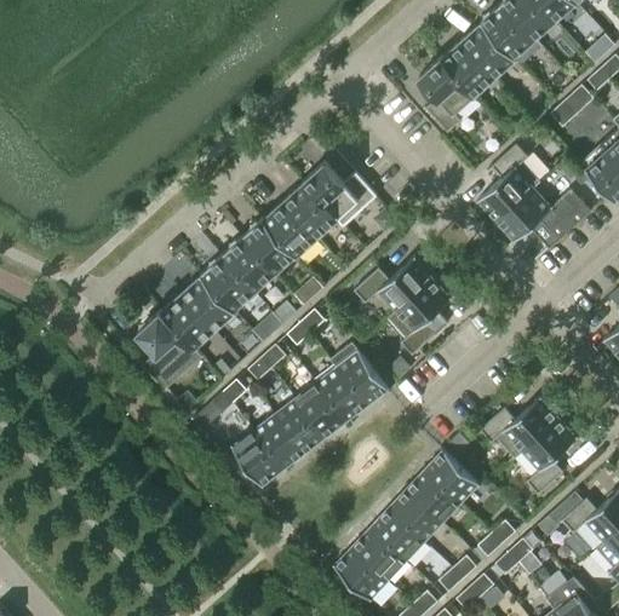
[(534,0),(504,0),(500,4),(533,40),(554,22),(534,0)]
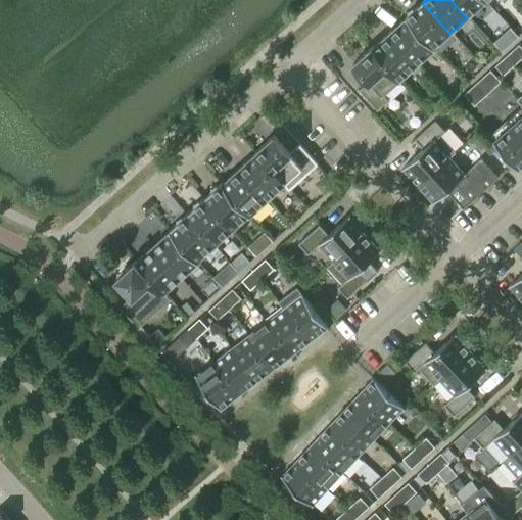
[(482,0),(451,0),(467,18),(483,3),(484,4),(485,3),(482,0)]
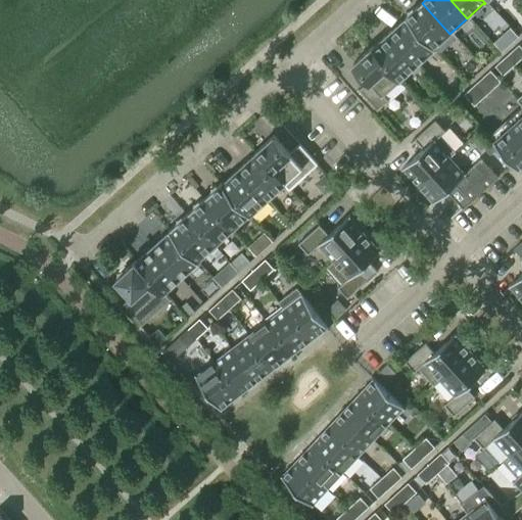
[(449,34),(422,3),(404,19),(405,20),(406,19),(434,50),(439,56),(457,41),(449,34)]
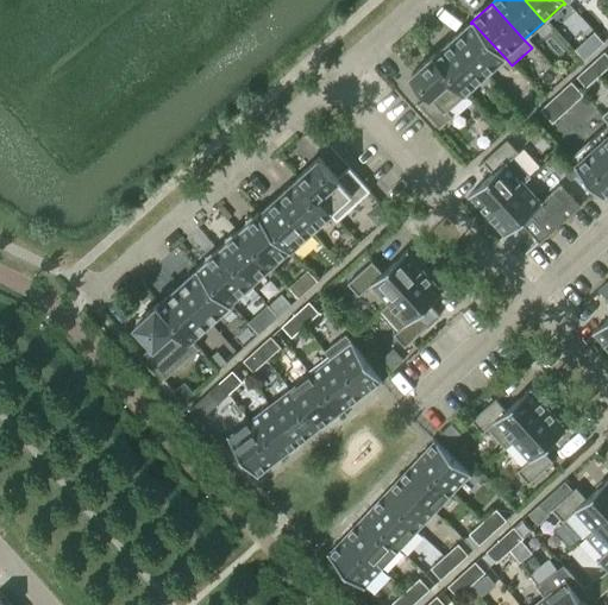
[(471,24),(452,41),(484,77),(506,58),(472,23),(471,24)]
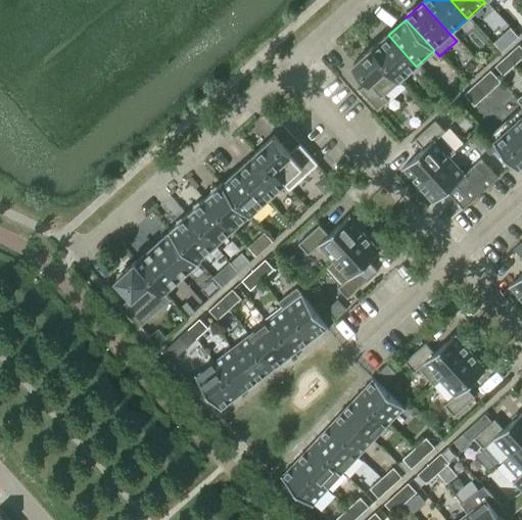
[(388,35),(372,50),(371,51),(399,82),(416,66),(388,35)]
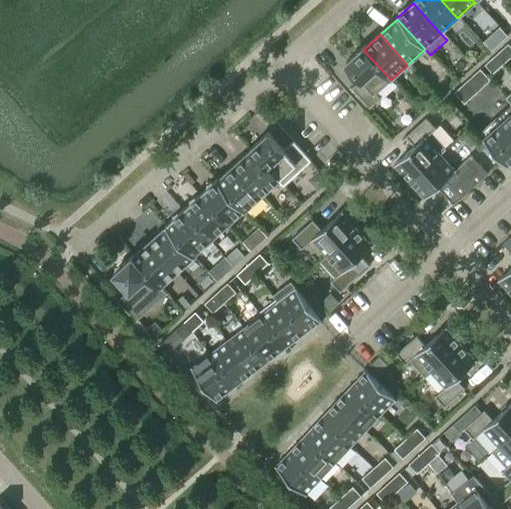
[(364,49),(363,48),(345,65),(360,82),(350,90),(368,110),(379,100),(374,95),(391,80),(363,50),(364,49)]
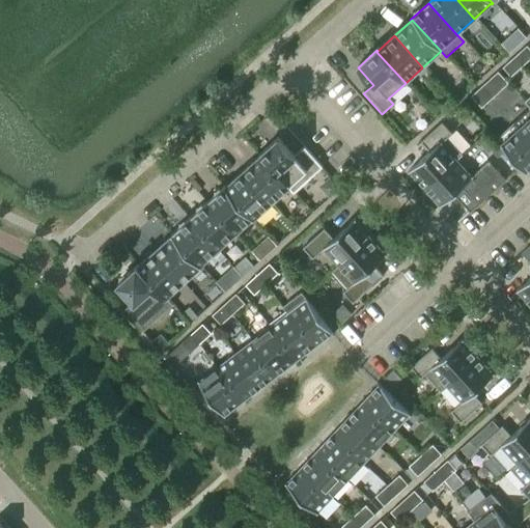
[(529,60),(529,56),(524,50),(513,59),(522,68),(529,60)]
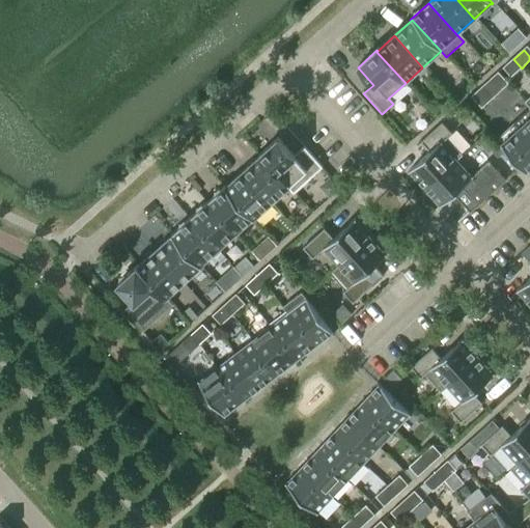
[(513,59),(504,67),(512,77),(522,68),(513,59)]
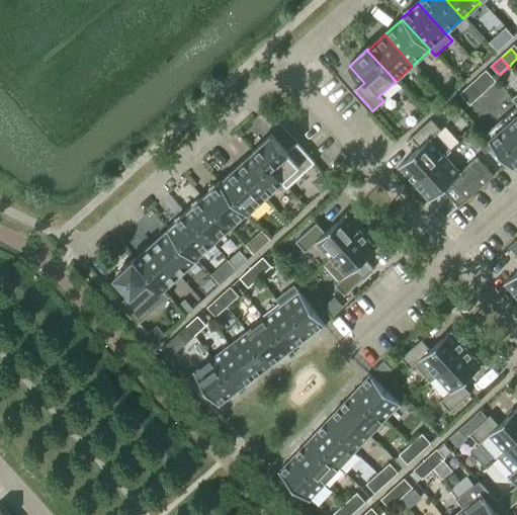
[(483,74),(474,83),(484,94),(493,86),(483,74)]
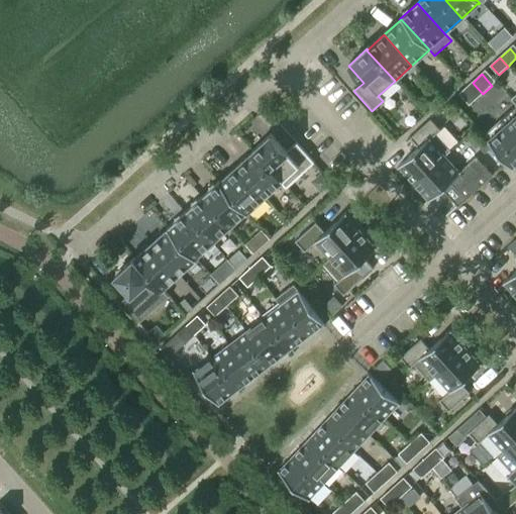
[(473,83),(465,89),(476,101),(483,94),(473,83)]
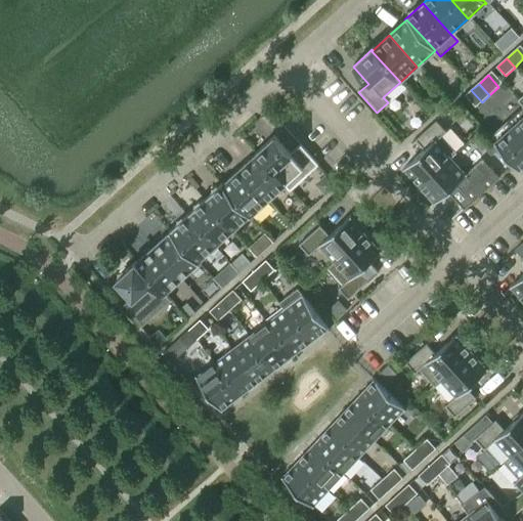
[(482,102),(471,90),(464,97),(474,109),(482,102)]
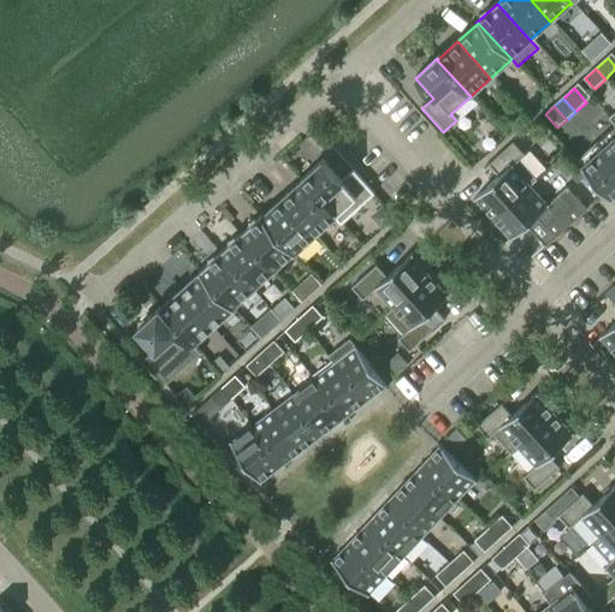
[(614,128),(575,162),(580,168),(586,176),(609,201),(614,196),(614,128)]
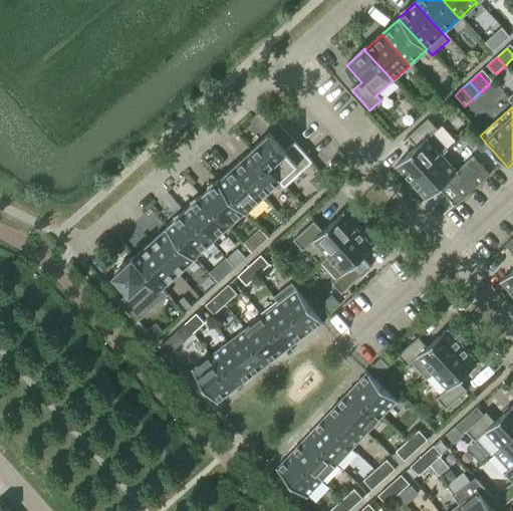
[(396,168),(411,184),(441,157),(441,158),(447,152),(432,136),(437,132),(427,120),(421,125),(406,140),(415,150),(394,168),(395,169),(396,168)]
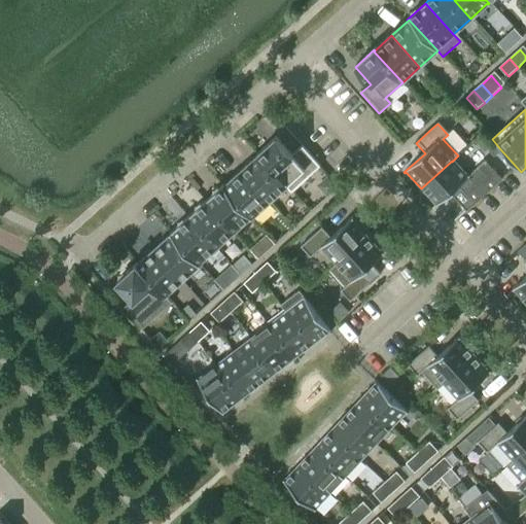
[(285,187),(285,188),(290,194),(319,168),(301,147),(290,156),(275,139),(256,155),(256,156),(257,156),(285,187)]
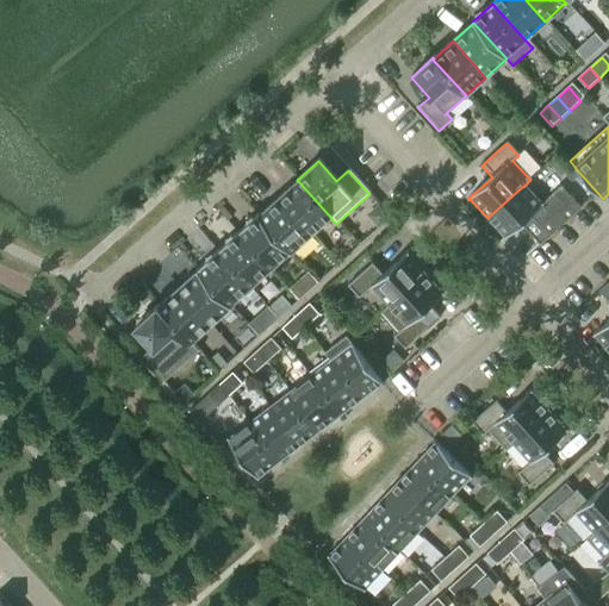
[(575,167),(564,176),(571,183),(580,174),(575,167)]
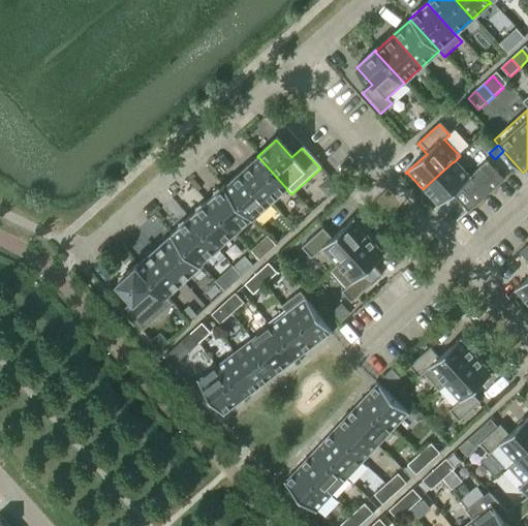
[(258,157),(257,157),(241,173),(270,204),(286,189),(286,188),(258,157)]
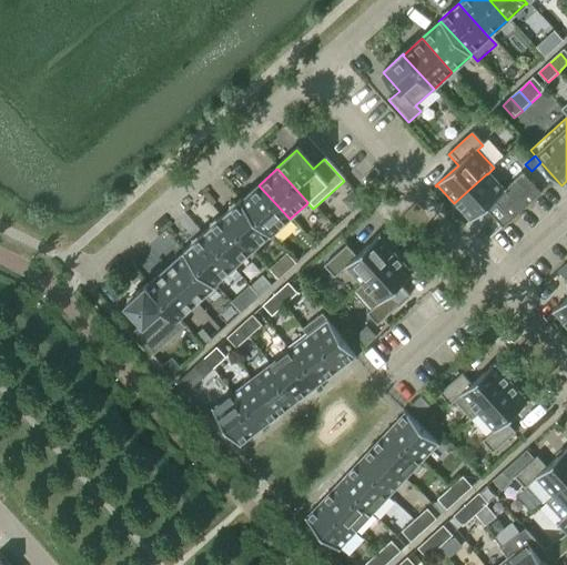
[(510,222),(539,195),(522,174),(503,191),(487,173),(454,203),(469,221),(468,222),(469,223),(493,202),(510,222)]
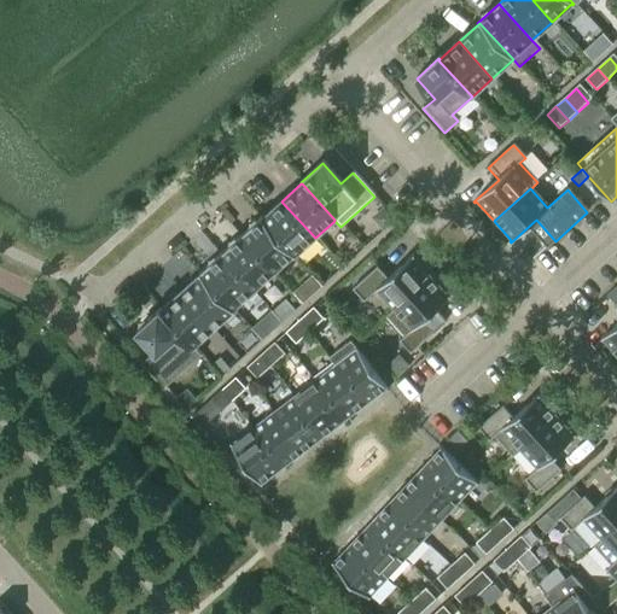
[(281,202),(262,220),(261,220),(294,255),(292,256),(294,257),(315,238),(281,202)]
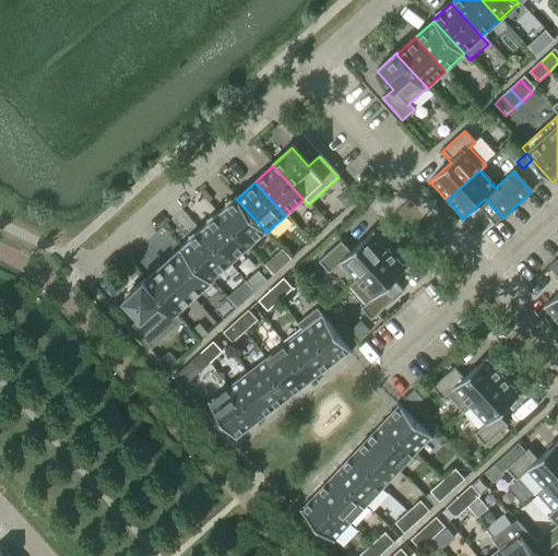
[(340,203),(346,210),(357,200),(348,190),(341,197),(340,203)]
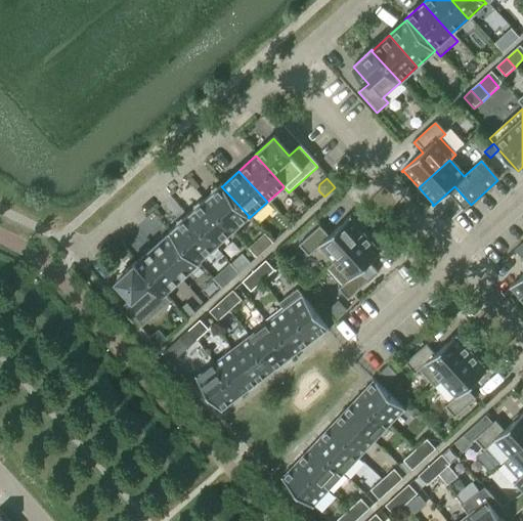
[(221,184),(203,201),(231,232),(248,217),(249,216),(221,186),(222,186),(221,184)]
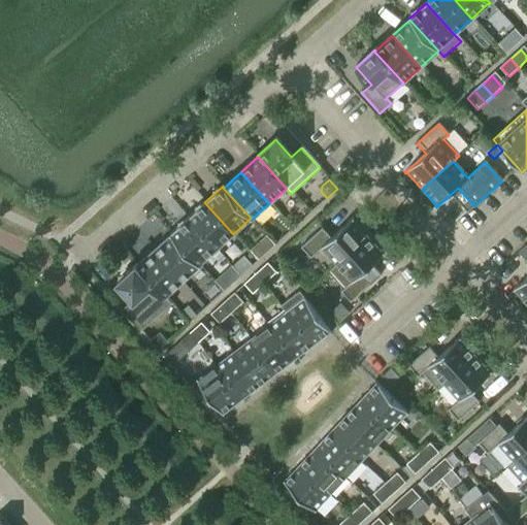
[(204,202),(188,219),(216,250),(233,234),(204,202)]
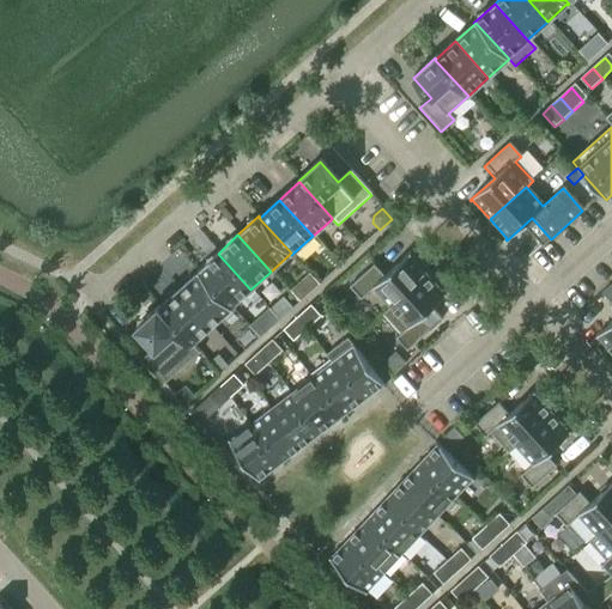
[(250,290),(218,254),(197,273),(198,274),(199,273),(230,308),(231,308),(250,290)]
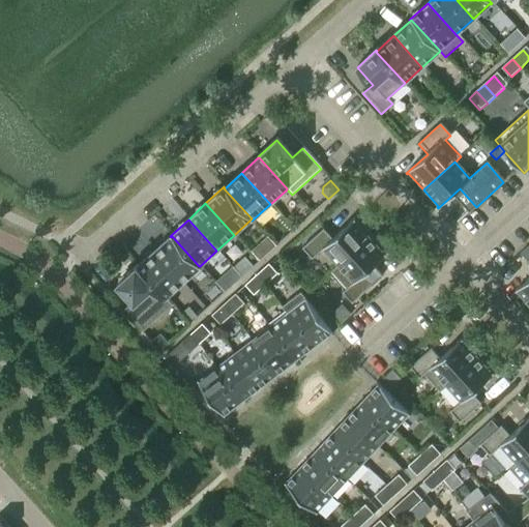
[(338,267),(369,239),(353,223),(354,222),(353,221),(332,240),(323,230),(301,250),(312,261),(322,251),(336,266),(338,267)]
